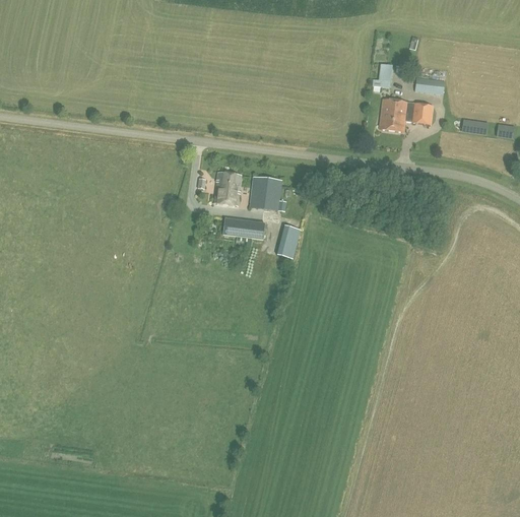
[(392,64),(381,63),(378,78),(373,78),(372,84),(389,87),(392,64)]
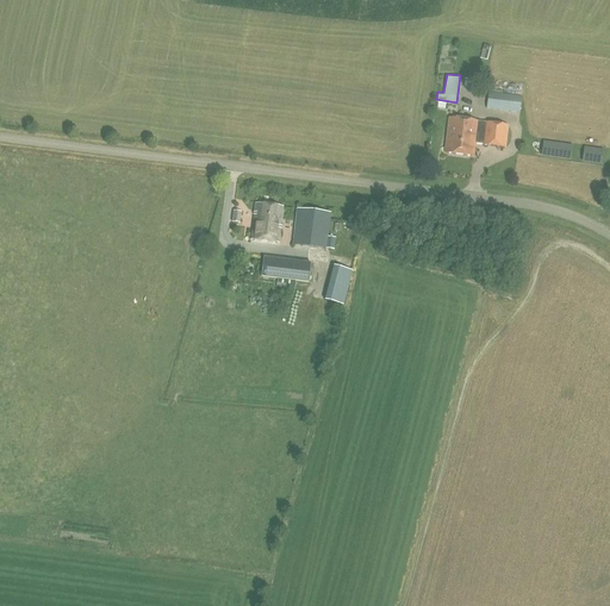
[(520,110),(522,94),(489,89),(486,106),(520,110)]
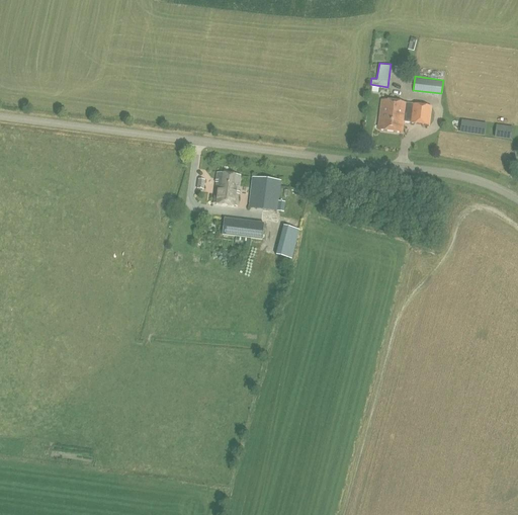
[(404,119),(429,122),(431,104),(381,98),(378,127),(403,131),(404,119)]
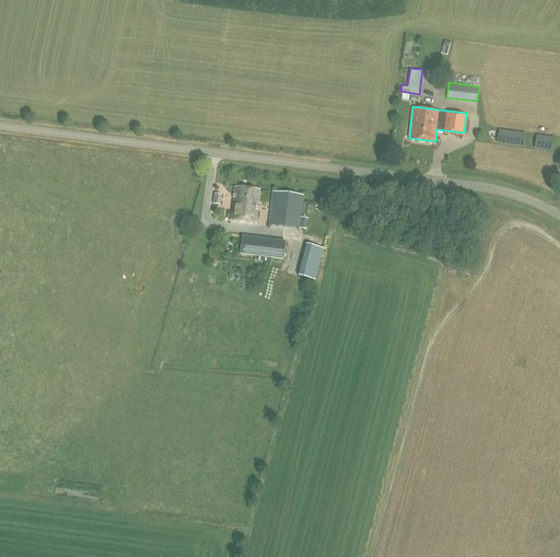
[(499,127),(497,139),(524,143),(525,130),(499,127)]
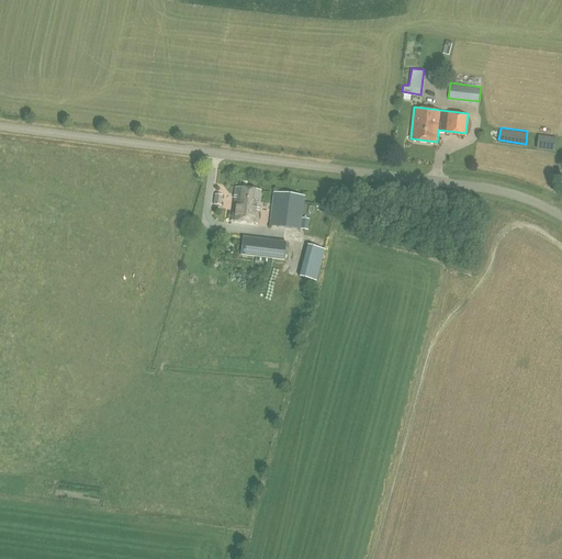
[(538,133),(536,145),(554,147),(555,135),(538,133)]
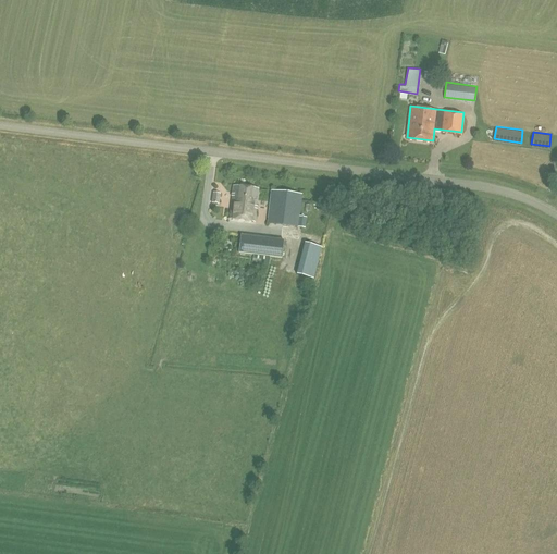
[(259,186),(234,184),(230,217),(255,219),(259,186)]
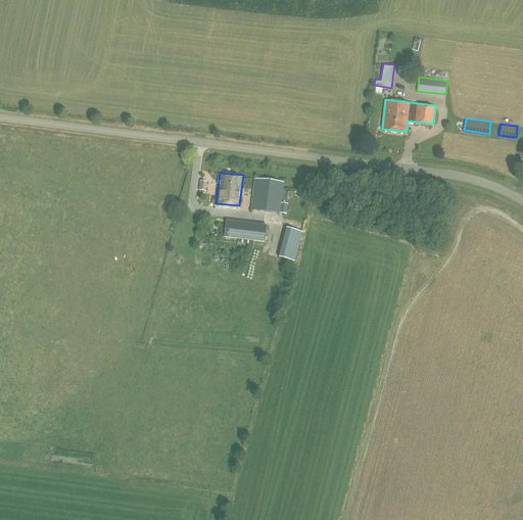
[(286,211),(287,201),(281,201),(283,180),(255,177),(251,207),(286,211)]
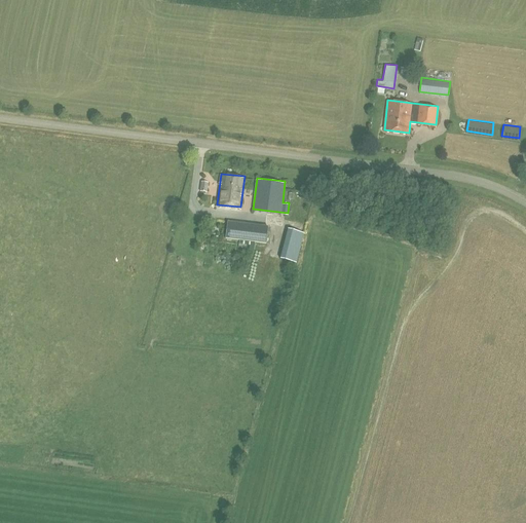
[(207,190),(209,181),(201,180),(199,189),(207,190)]
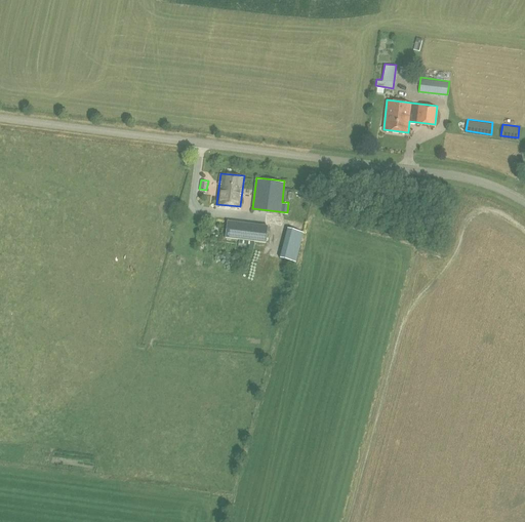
[(266,241),(268,224),(227,219),(225,236),(266,241)]
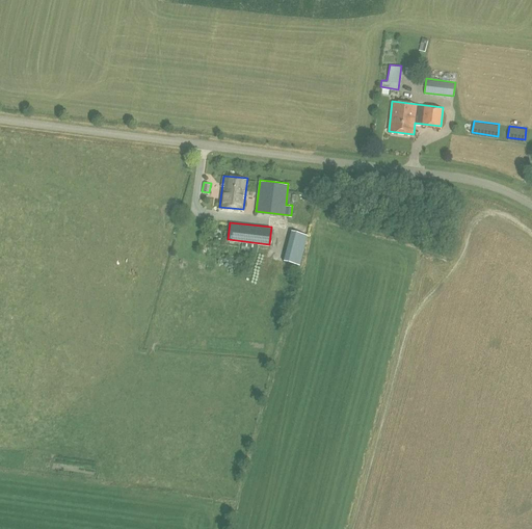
[(289,239),(287,248),(303,253),(306,243),(289,239)]
